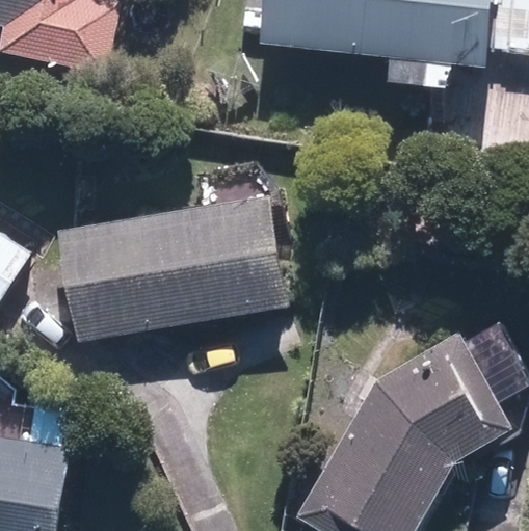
[(0,52),(106,75),(123,1),(116,0),(0,0),(0,26),(3,27),(0,42),(0,52)]
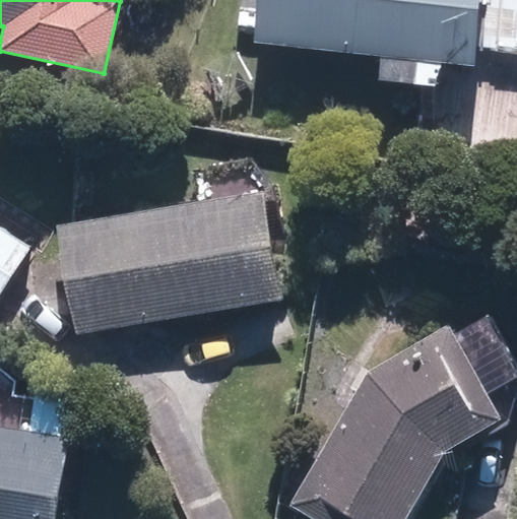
[(472,65),(475,46),(516,51),(516,0),(261,0),(257,44),(381,56),(379,82),(438,87),(440,62),(472,65)]
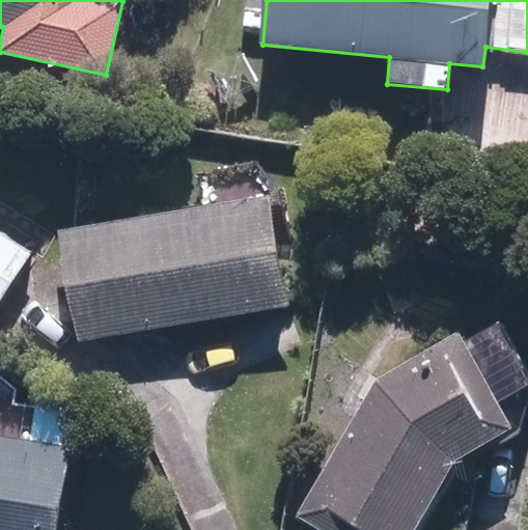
[(57,228),(76,339),(288,305),(271,194),(57,228)]
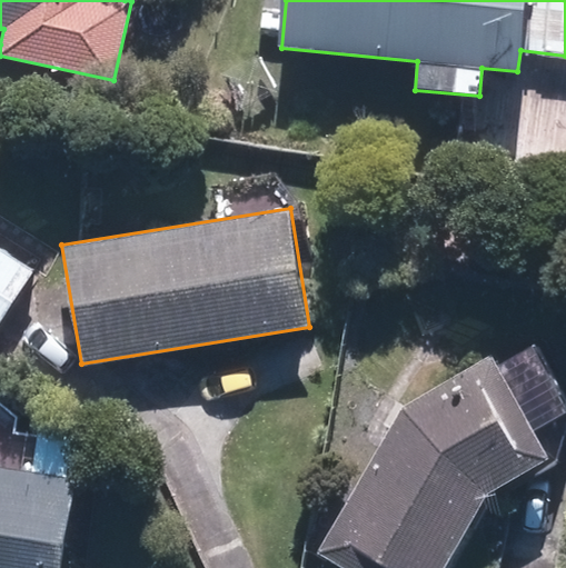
[(0,316),(32,267),(0,246),(0,316)]
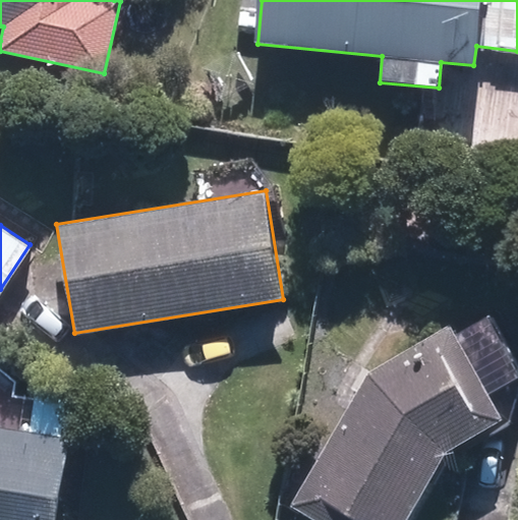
[(288,506),(310,519),(404,519),(446,453),(503,420),(487,393),(517,376),(517,373),(485,318),(456,335),(450,326),(369,370),(288,506)]
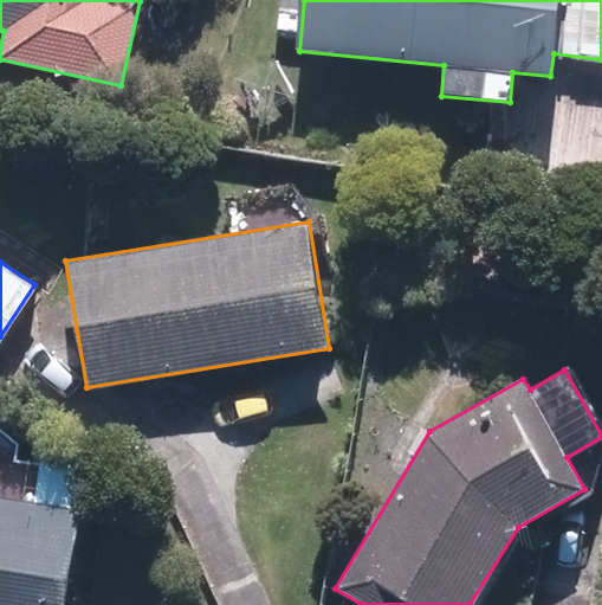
[(0,604),(63,604),(78,509),(30,502),(0,497),(0,604)]
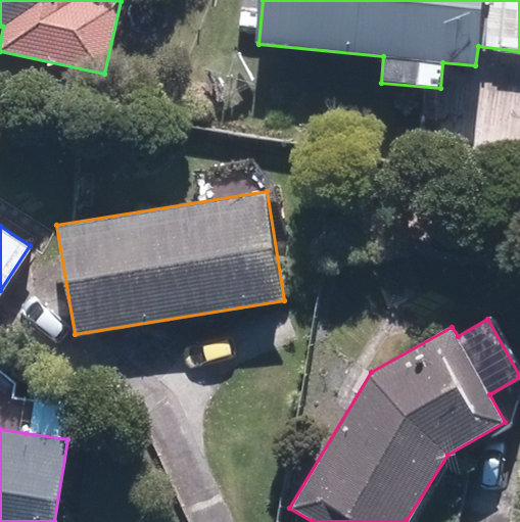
All buildings are outlined.
